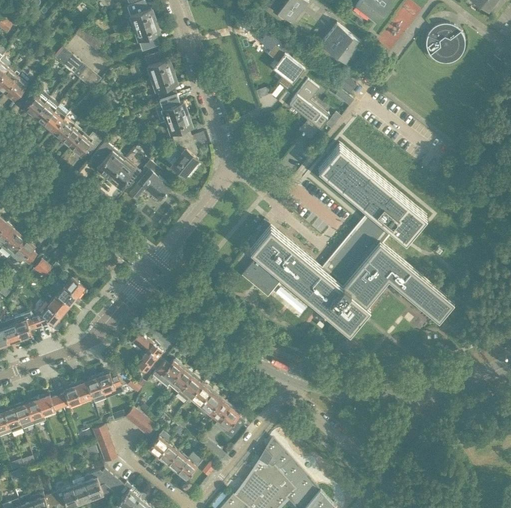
[(309,3),(306,0),(272,0),(269,5),(293,24),(309,3)]
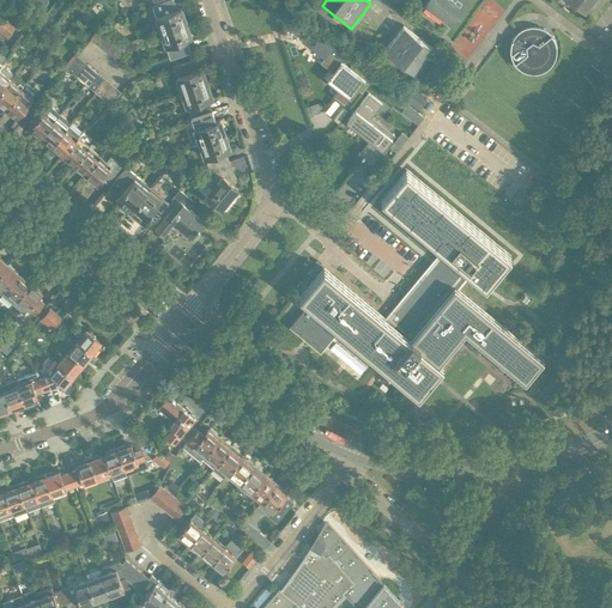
[(432,0),(426,10),(452,29),(473,0),(432,0)]
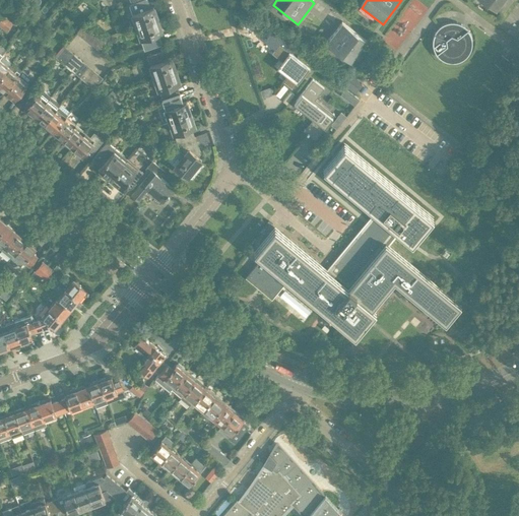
[(478,0),(497,14),(507,0),(478,0)]
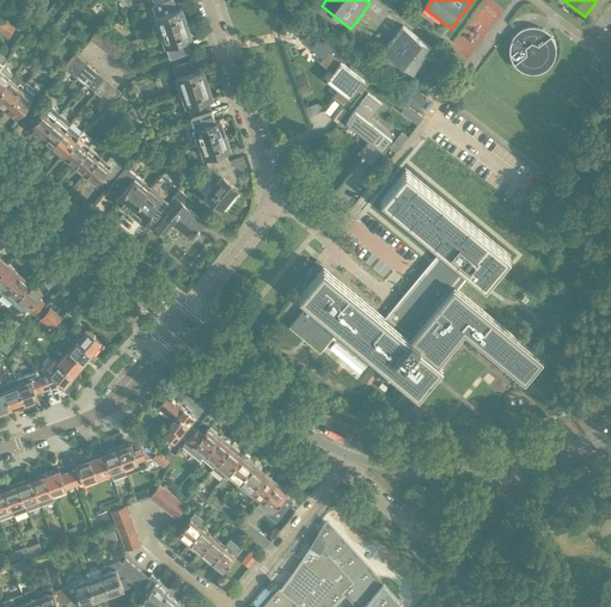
[(178,13),(173,1),(156,8),(153,10),(162,35),(187,26),(182,12),(178,13)]
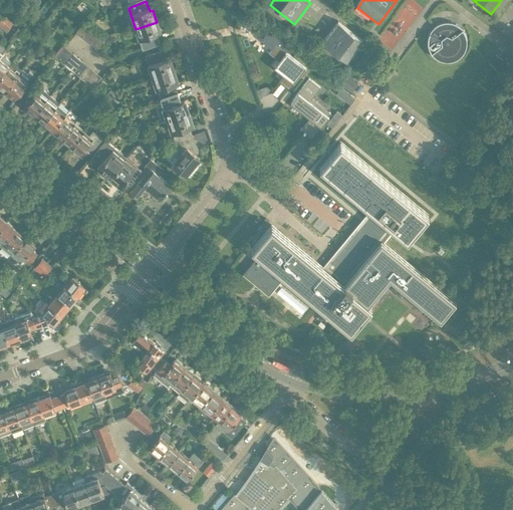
[(96,24),(102,16),(97,11),(90,19),(96,24)]
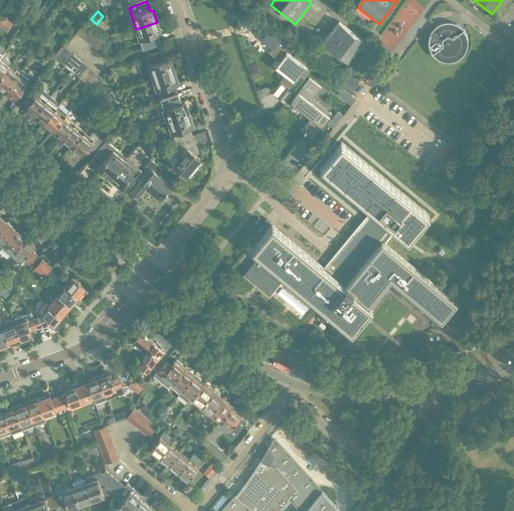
[(0,28),(2,30),(10,21),(5,17),(0,23),(0,28)]
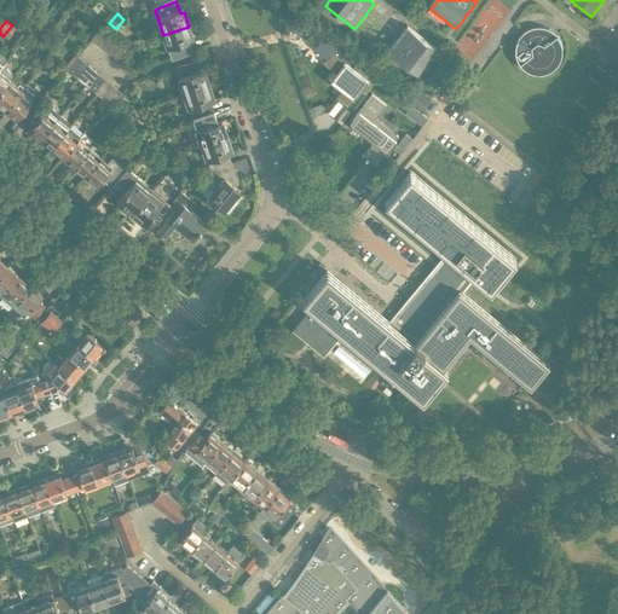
[(7,41),(17,30),(12,25),(3,36),(7,41)]
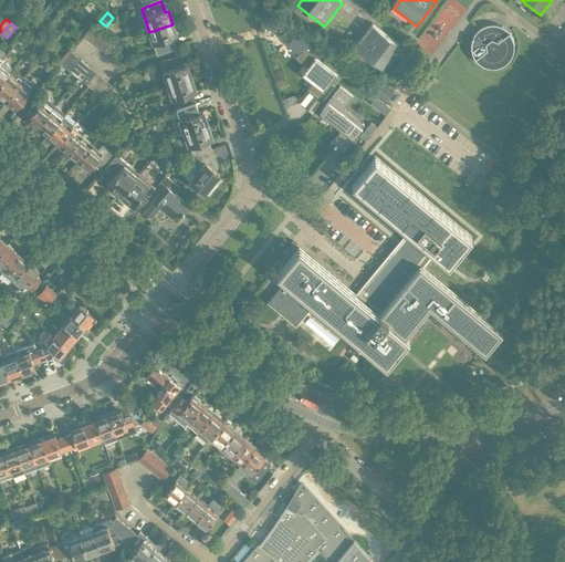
[(173,24),(149,32),(158,56),(177,49),(174,39),(178,38),(173,24)]
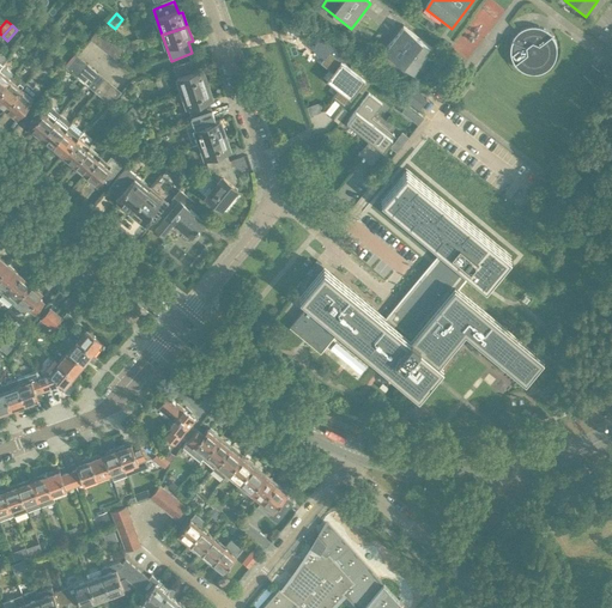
[(103,29),(92,41),(98,47),(109,34),(103,29)]
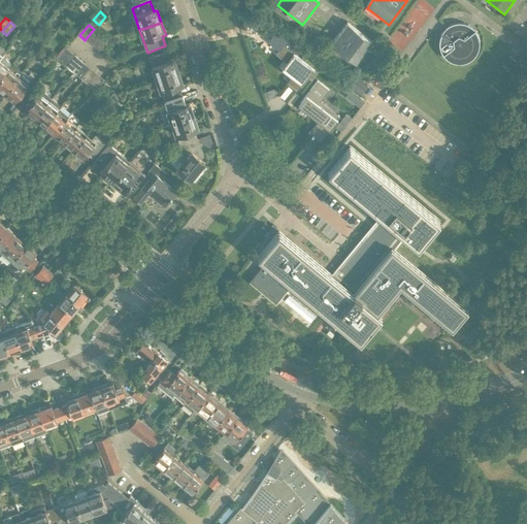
[(349,25),(332,46),(357,66),(373,44),(349,25)]
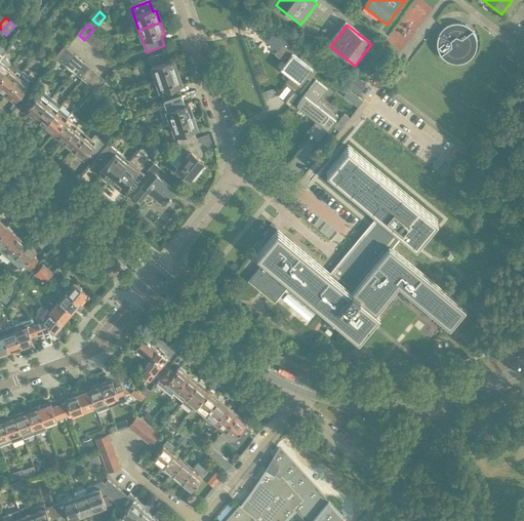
[(448,28),(447,29),(445,30),(443,32),(441,34),(440,35),(440,37),(439,38),(438,40),(438,42),(438,44),(438,47),(438,49),(438,51),(439,53),(440,54),(441,56),(442,58),(444,61),(446,62),(448,64),(450,65),(452,65),(454,66),(456,66),(459,66),(461,66),(465,65),(467,64),(469,63),(471,61),(473,58),(474,56),(476,54),(477,52),(477,51),(477,50),(477,49),(478,48),(478,46),(478,45),(478,44),(477,42),(477,41),(477,40),(476,38),(476,37),(475,35),(473,33),(472,32),(470,30),(469,29),(467,28),(465,27),(462,27),(460,26),(458,26),(456,26),(455,26),(453,26),(452,27),(451,27),(449,28),(448,28)]
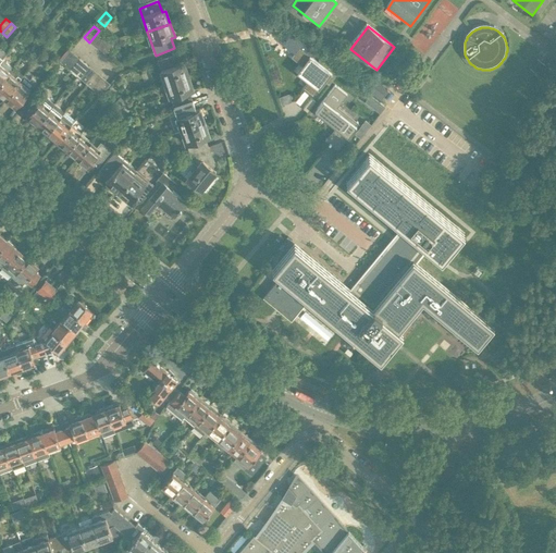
[(99,31),(89,42),(94,46),(103,35),(99,31)]
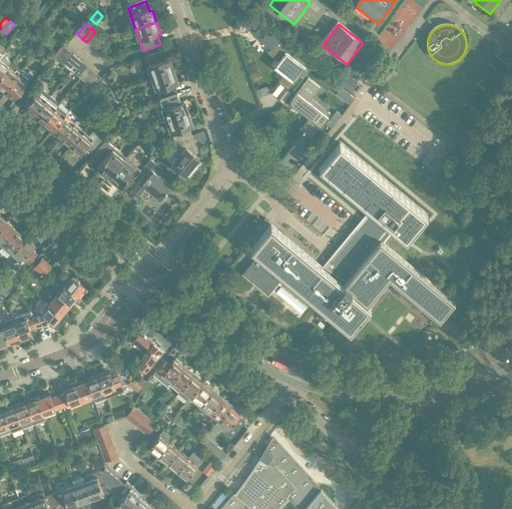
[(95,32),(86,42),(91,46),(100,36),(95,32)]
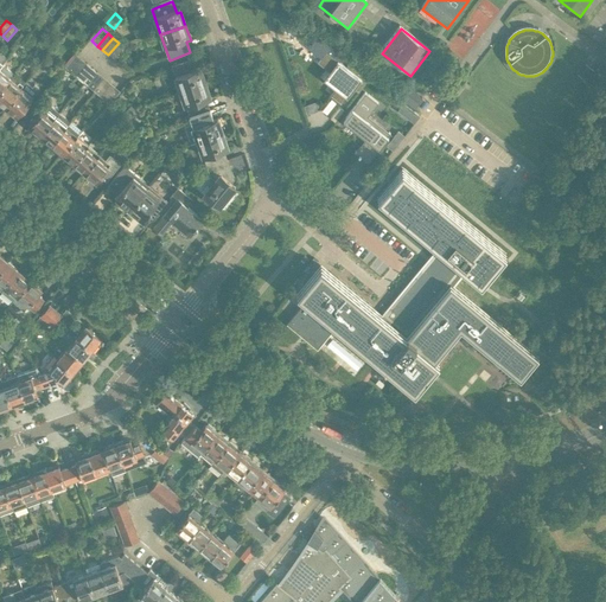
[(119,43),(108,55),(110,57),(114,59),(123,47),(119,43)]
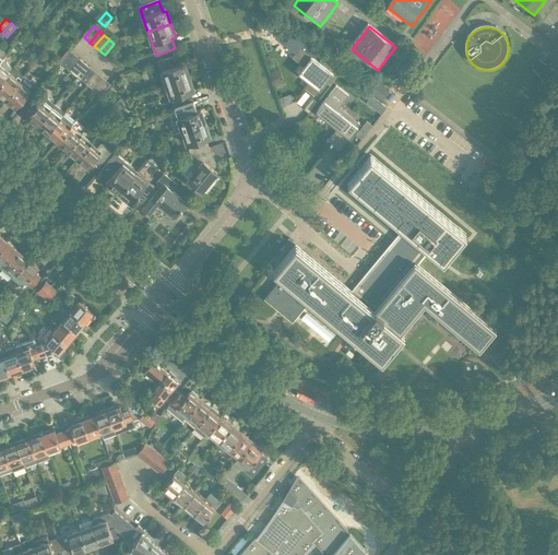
[(114,44),(105,55),(110,59),(119,48),(114,44)]
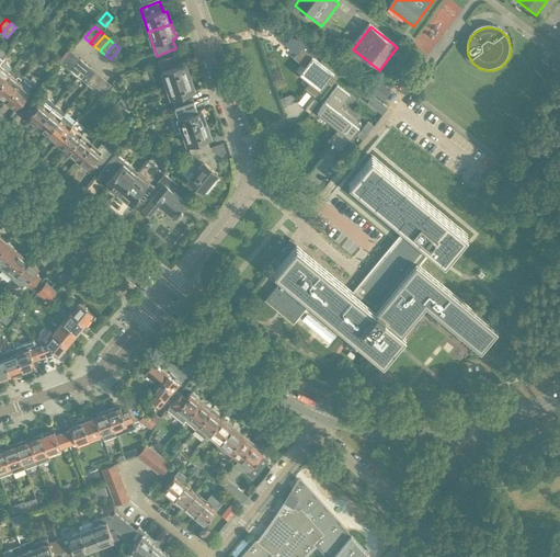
[(303,49),(295,60),(306,69),(304,71),(300,76),(308,82),(311,84),(306,91),(313,98),(316,100),(316,99),(316,98),(320,92),(327,84),(328,84),(332,88),(343,75),(324,60),(321,64),(303,49)]
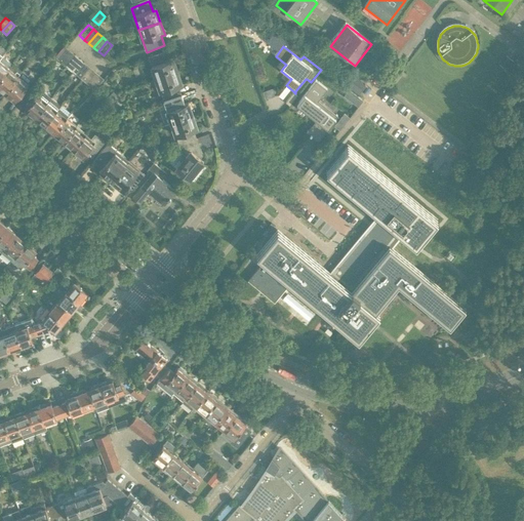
[(57,61),(63,65),(71,54),(67,50),(57,61)]
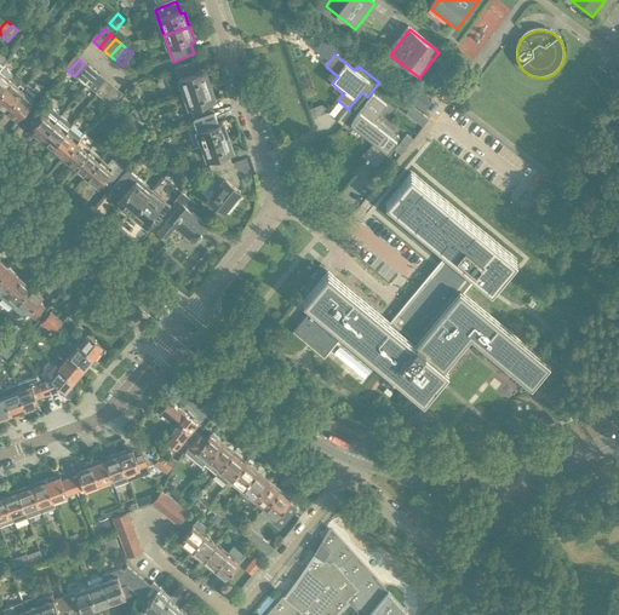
[(201,74),(198,63),(176,70),(185,97),(211,87),(206,73),(201,74)]
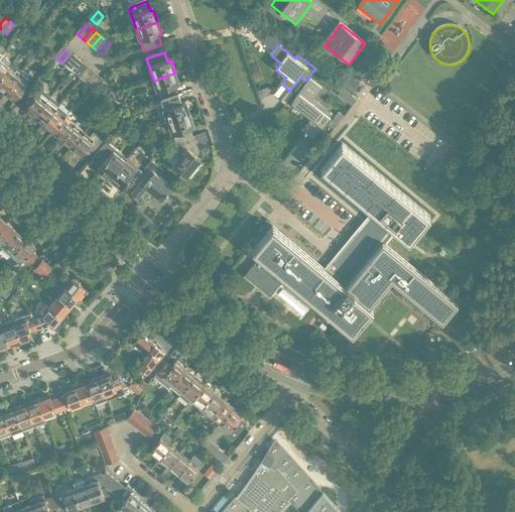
[(75,57),(70,53),(61,64),(67,68),(75,57)]
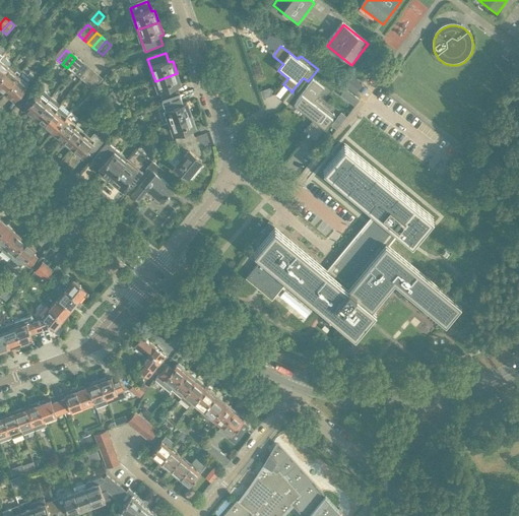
[(53,57),(45,66),(49,70),(57,61),(53,57)]
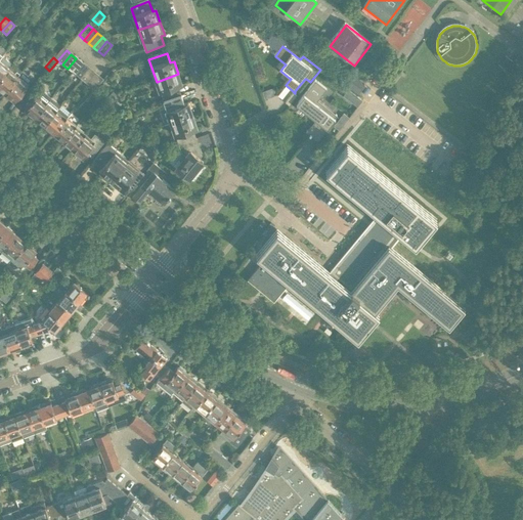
[(0,81),(13,67),(3,58),(0,62),(0,81)]
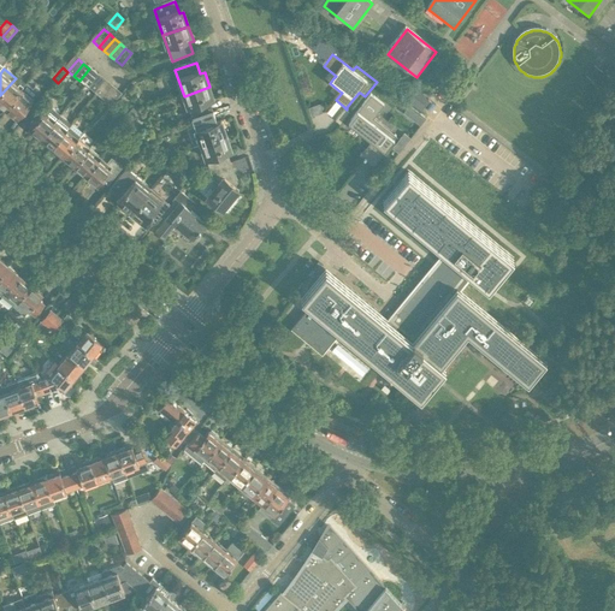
[(95,73),(89,69),(80,81),(84,85),(95,73)]
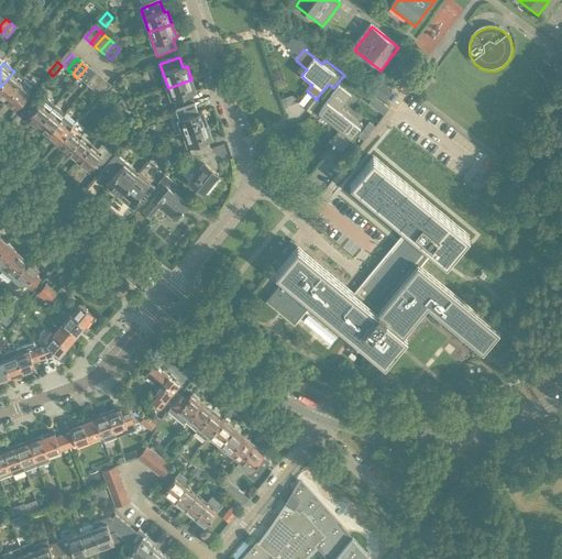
[(543,64),(537,72),(546,77),(549,79),(548,79),(557,86),(561,79),(561,77),(554,72),(553,73),(551,70),(551,69),(543,64)]
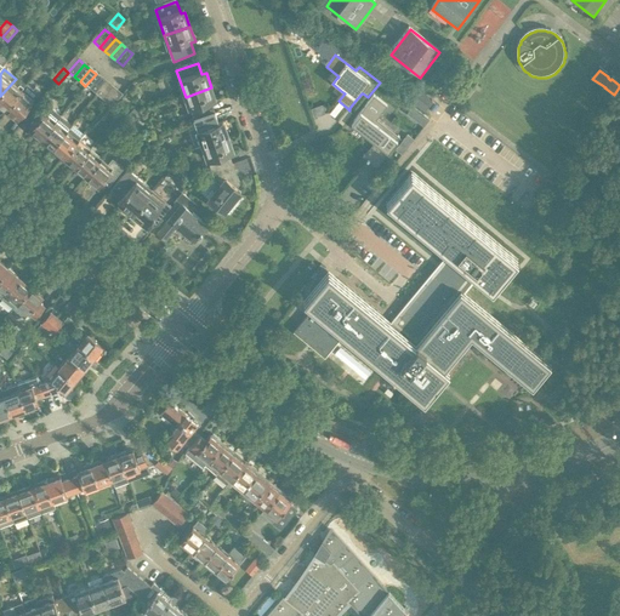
[(101,79),(96,74),(85,86),(91,91),(101,79)]
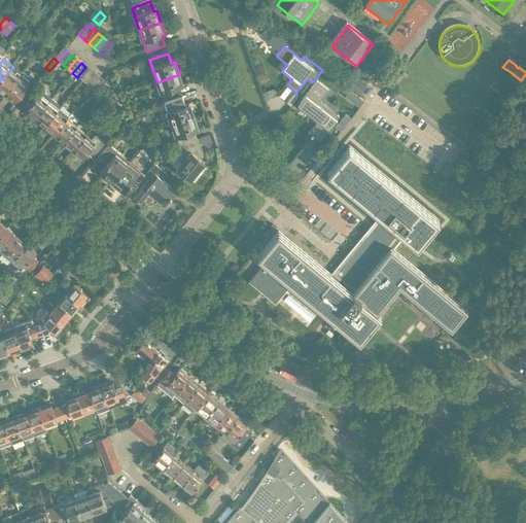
[(13,67),(0,81),(0,93),(1,94),(2,93),(5,95),(23,74),(13,67)]
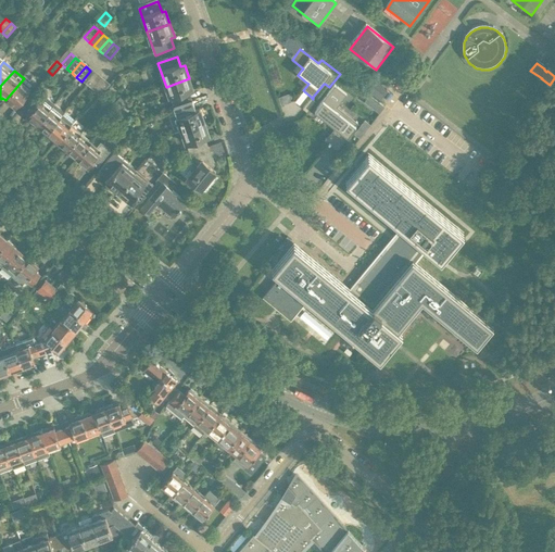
[(96,75),(90,71),(82,82),(84,84),(86,86),(96,75)]
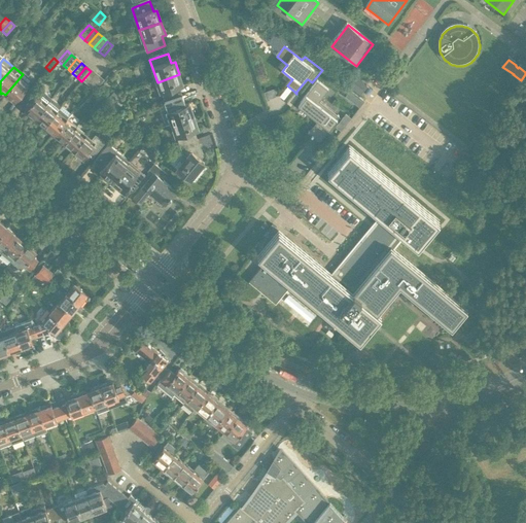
[(95,75),(91,71),(81,81),(86,85),(95,75)]
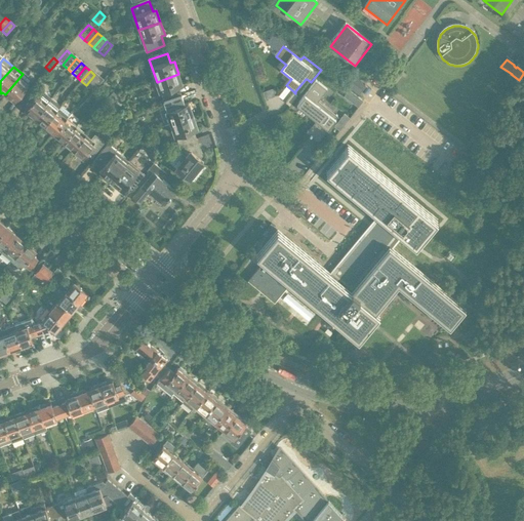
[(14,103),(32,82),(35,79),(32,76),(30,78),(24,73),(23,74),(5,94),(14,103)]
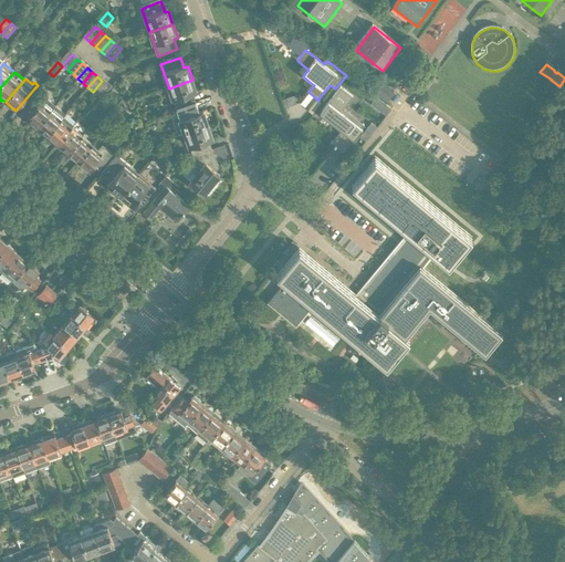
[(192,80),(169,89),(177,112),(197,105),(194,95),(197,94),(192,80)]
